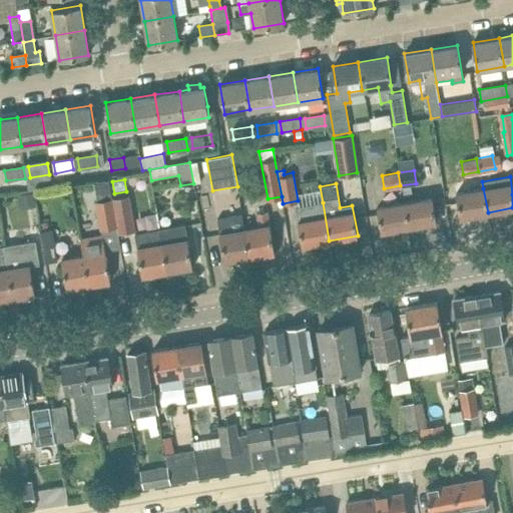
[(488,212),(483,188),(456,193),(460,217),(488,212)]
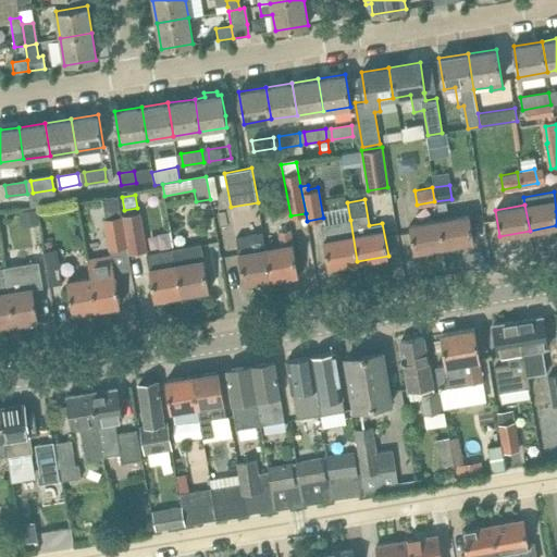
[(37,209),(20,212),(22,227),(39,224),(37,209)]
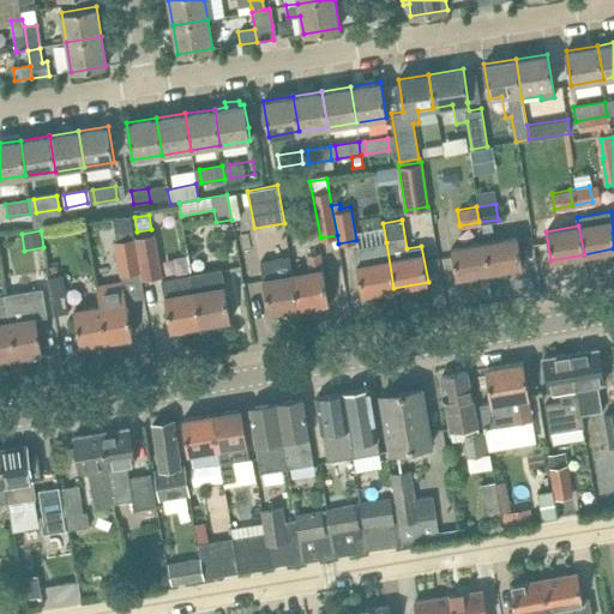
[(134,236),(143,280),(162,276),(154,233),(134,236)]
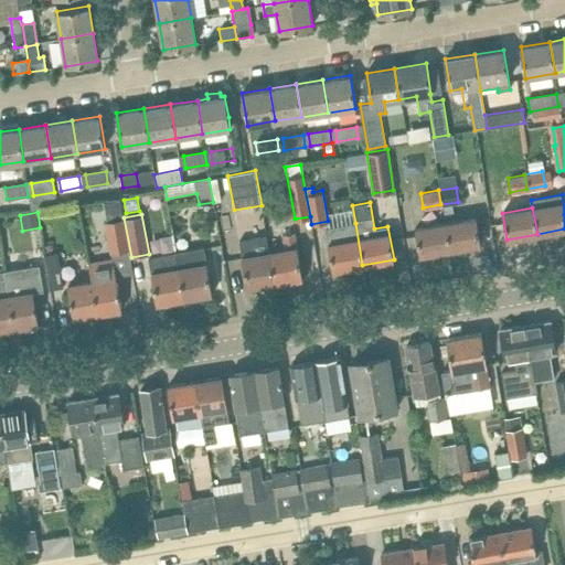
[(110,252),(128,248),(123,217),(105,221),(110,252)]
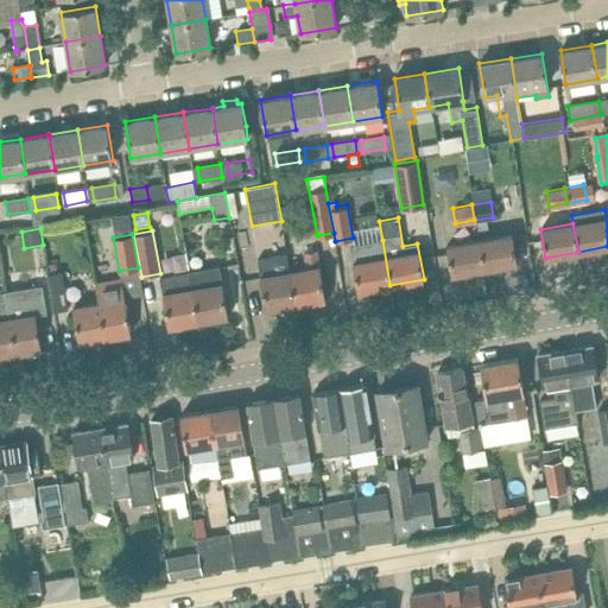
[(517,263),(513,240),(512,234),(480,240),(485,268),(517,263)]
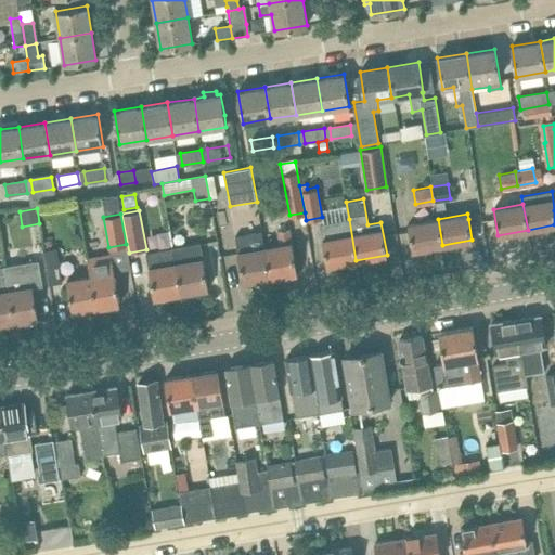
[(265,247),(270,278),(297,273),(292,242),(302,240),(298,217),(262,223),(263,229),(261,229),(262,232),(265,247)]
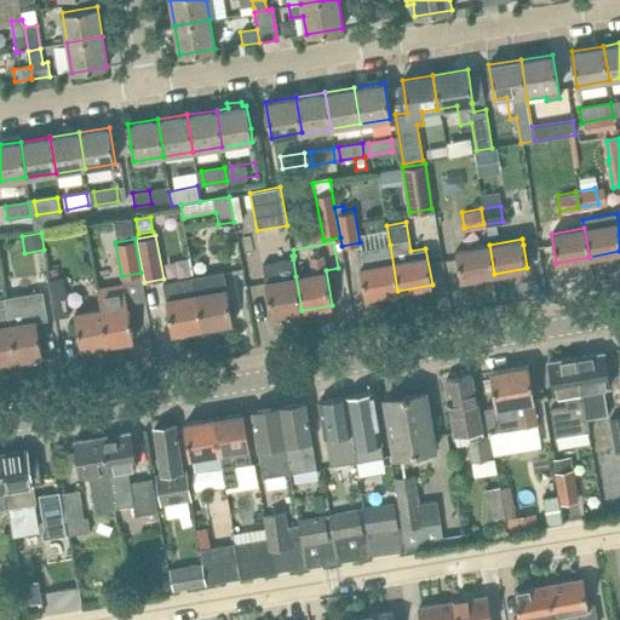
[(397,291),(390,245),(357,250),(360,267),(365,297),(397,291)]
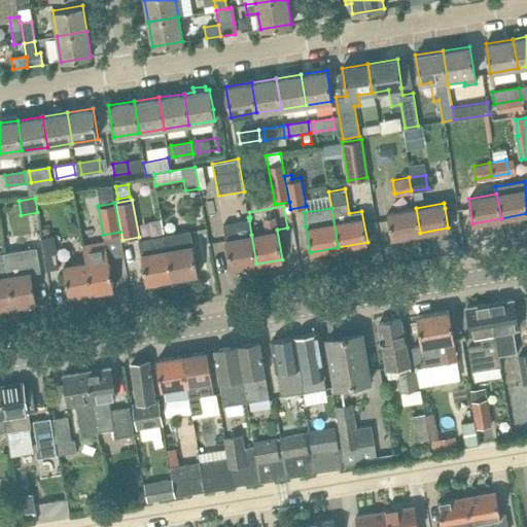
[(420,233),(416,208),(387,212),(391,238),(420,233)]
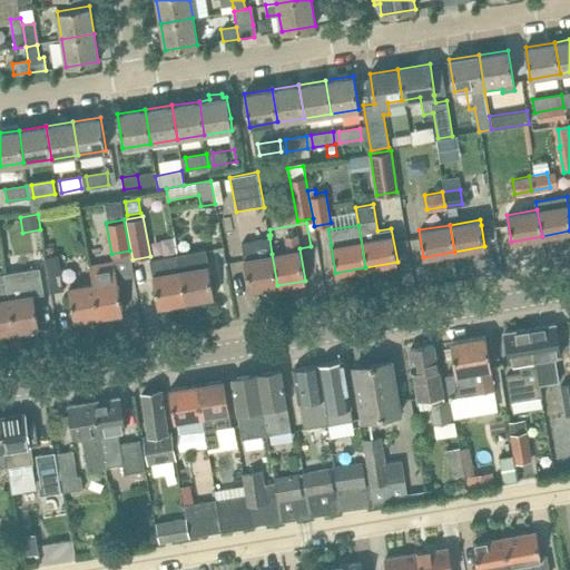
[(277,285),(272,254),(269,238),(241,243),(249,291),(277,285)]
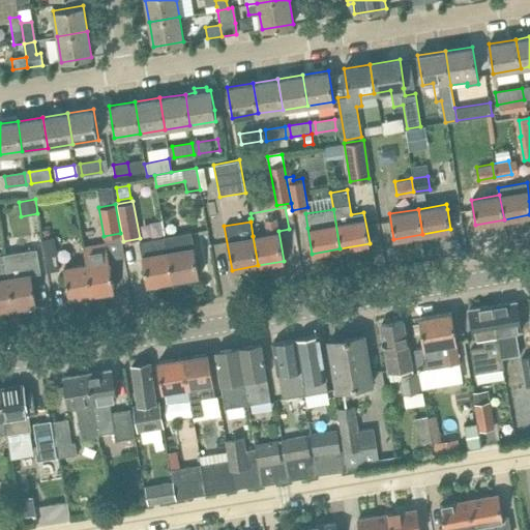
[(199,275),(196,255),(192,230),(181,232),(163,236),(165,249),(171,281),(199,275)]
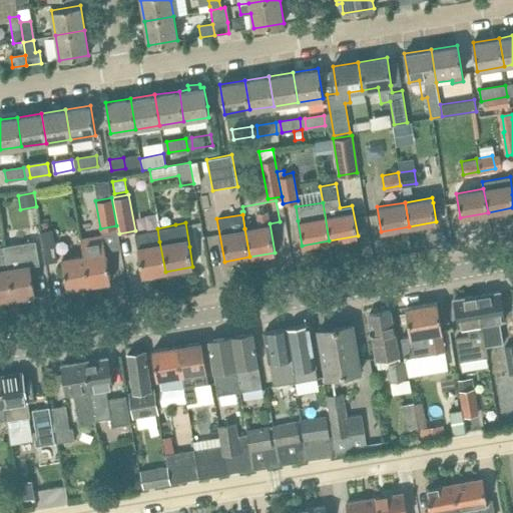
[(41,230),(46,263),(57,262),(52,228),(41,230)]
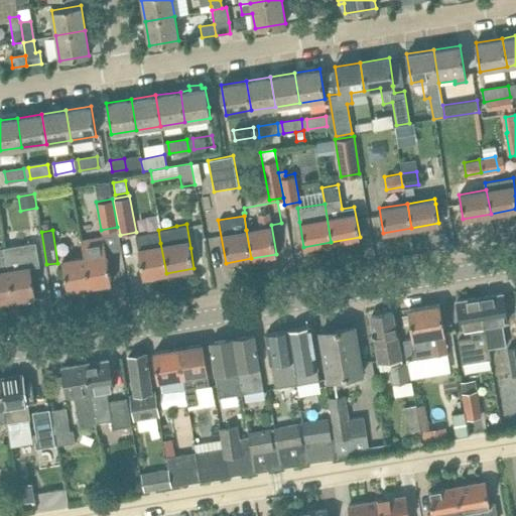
[(166,273),(160,243),(158,230),(146,232),(135,234),(143,277),(166,273)]
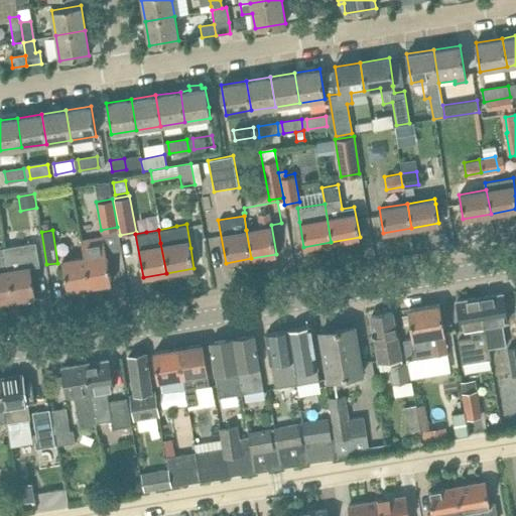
[(111,282),(103,236),(81,240),(84,256),(89,286),(99,285),(101,288),(109,287),(109,283),(111,282)]
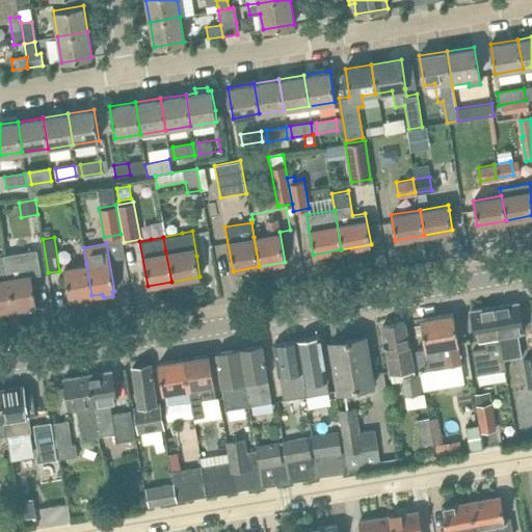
[(42,273),(37,249),(4,255),(5,258),(14,309),(36,306),(31,275),(42,273)]
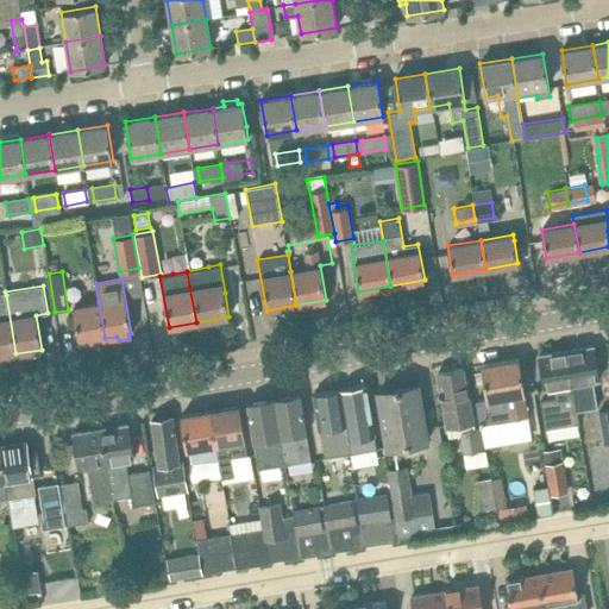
[(0,356),(16,353),(6,295),(0,296),(0,356)]
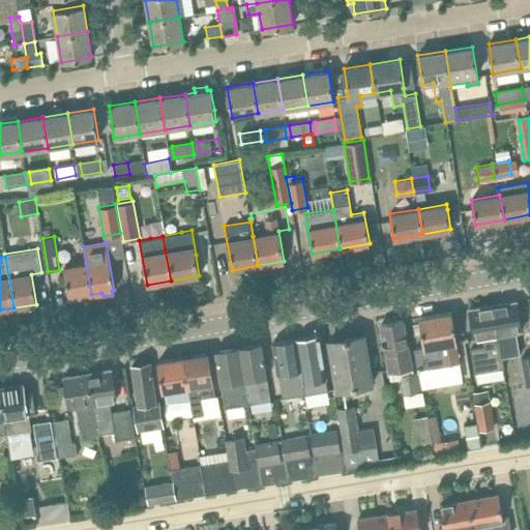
[(91,294),(86,263),(63,267),(69,298),(91,294)]
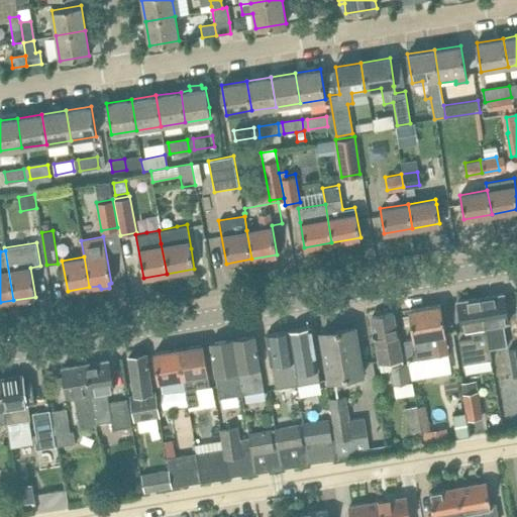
[(507,346),(504,323),(507,323),(503,294),(481,298),(486,326),(490,349),(507,346)]
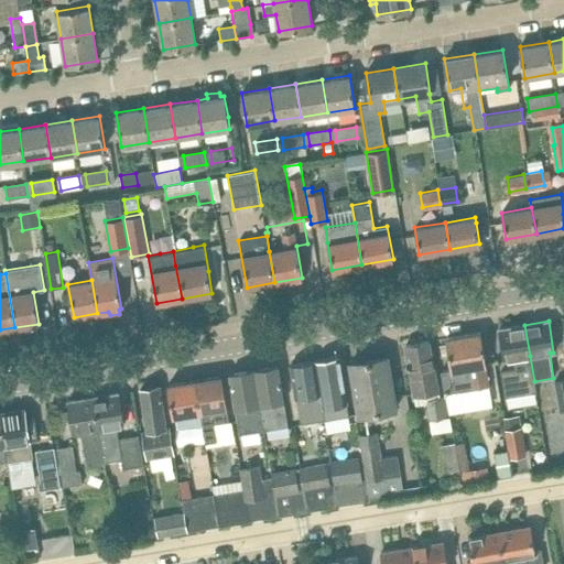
[(537,393),(534,381),(530,356),(524,325),(500,328),(506,360),(514,358),(517,369),(502,371),(507,398),(537,393)]
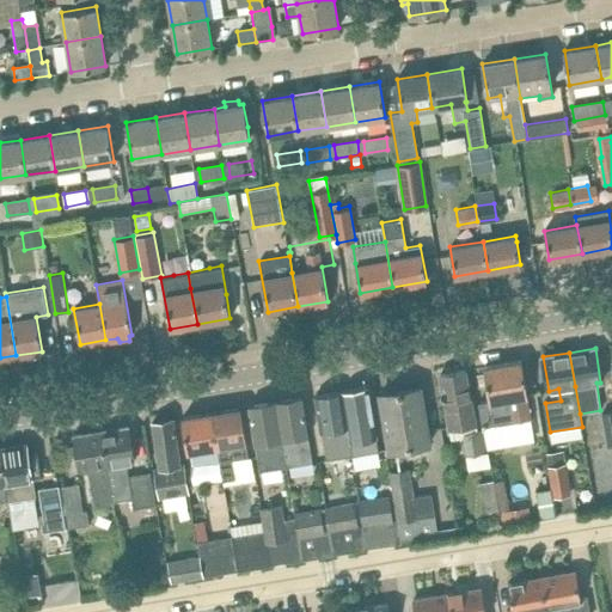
[(528,397),(526,384),(521,360),(483,367),(489,401),(478,403),(483,427),(530,420),(526,397),(528,397)]
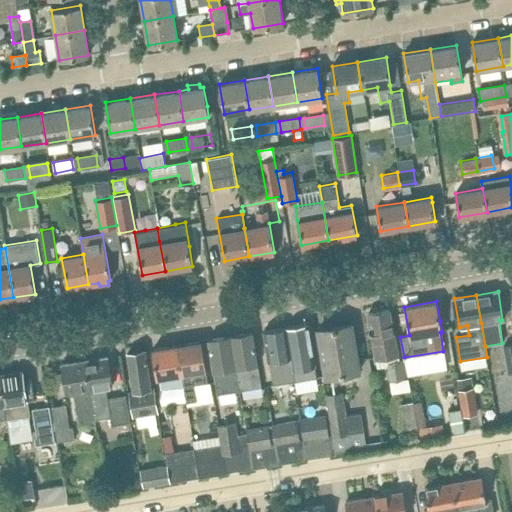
[(397,357),(392,329),(389,309),(368,313),(370,328),(369,328),(374,361),(397,357)]
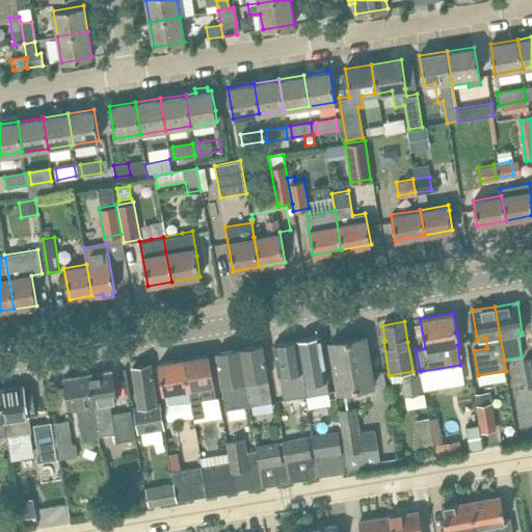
[(326,369),(323,355),(320,335),(297,339),(297,340),(294,340),(303,399),(329,394),(325,369),(326,369)]
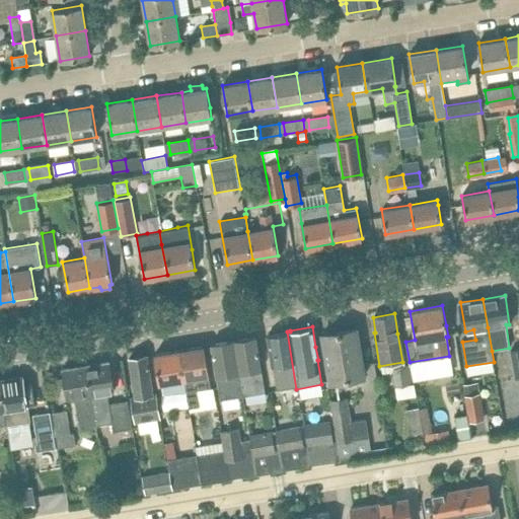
[(356,351),(360,350),(356,328),(322,334),(330,382),(360,377),(356,351)]
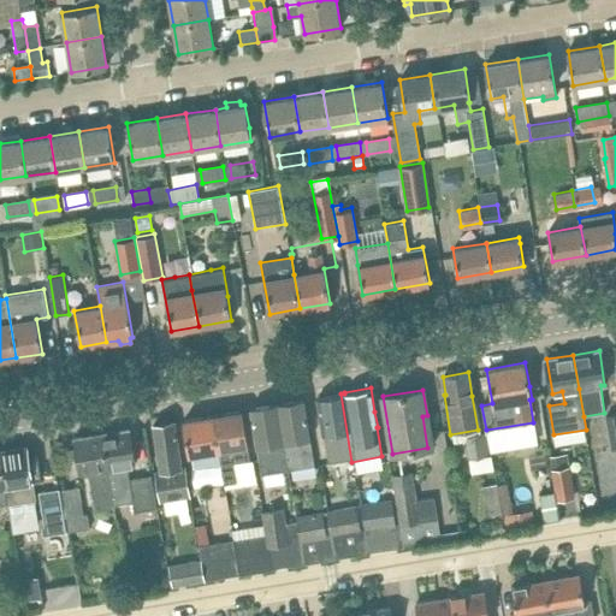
[(351,462),(341,394),(318,397),(324,437),(325,436),(330,466),(351,462)]
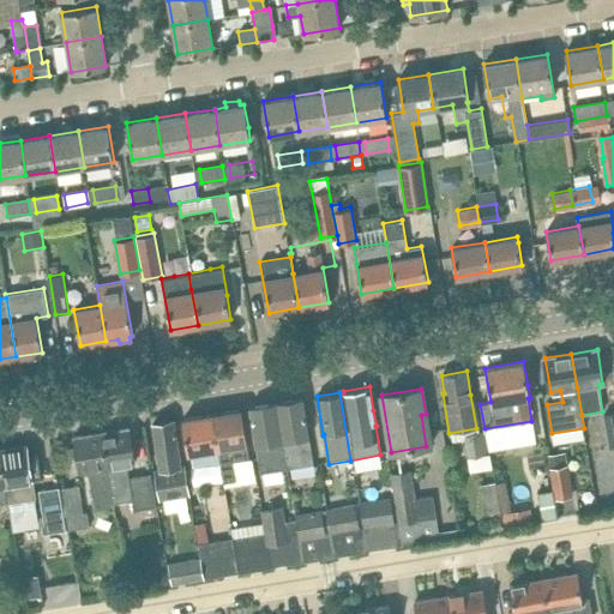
[(308,435),(307,421),(302,398),(274,403),(281,440),(286,468),(313,463),(308,435)]
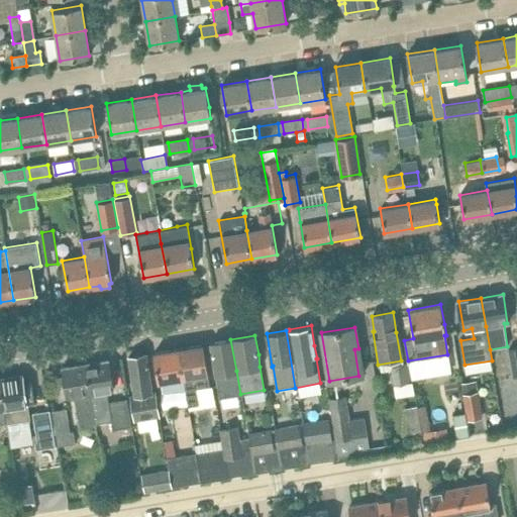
[(236,371),(230,339),(210,342),(215,374),(219,398),(240,394),(236,371)]
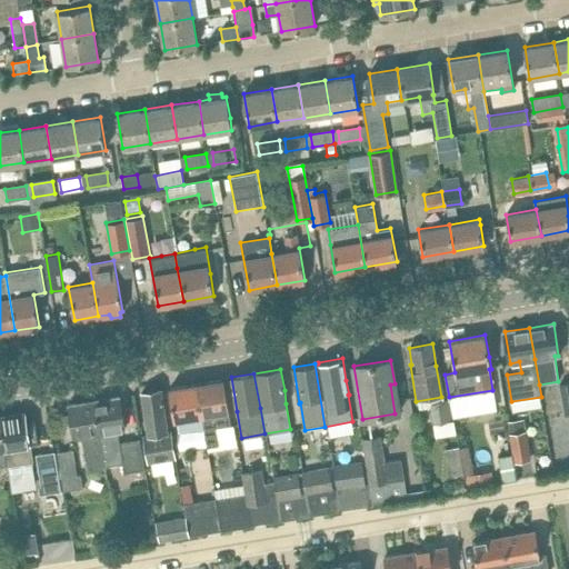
[(218,446),(215,427),(230,425),(223,379),(197,383),(201,416),(207,447),(218,446)]
